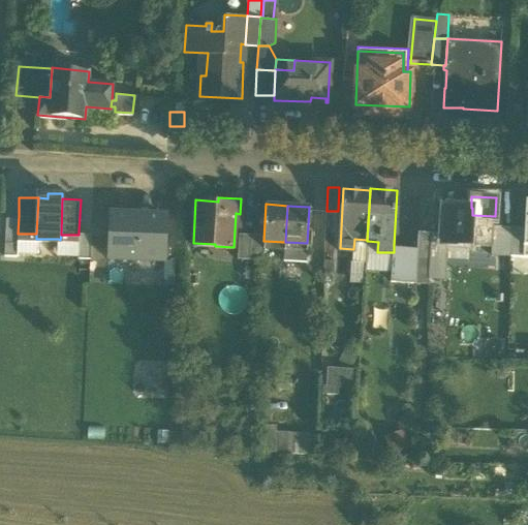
[(469,244),(470,244),(472,215),(472,208),(471,208),(444,206),(443,232),(442,242),(448,242),(469,244)]
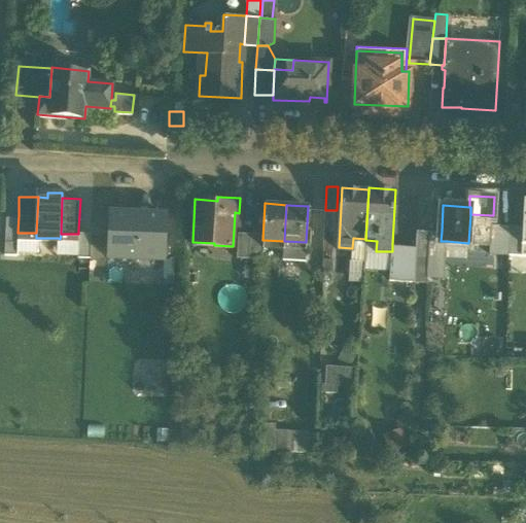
[(166,213),(110,211),(109,239),(108,254),(165,256),(166,213)]
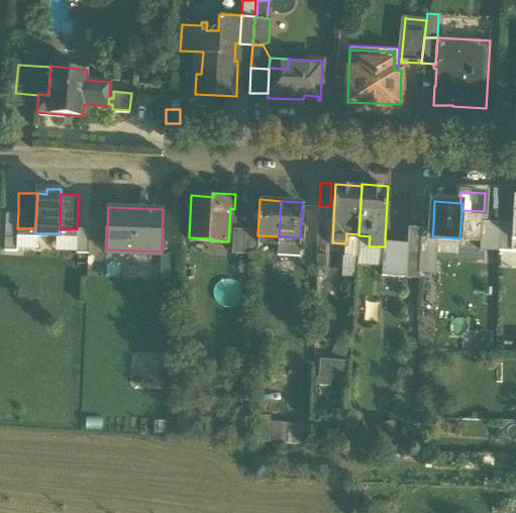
[(484,211),(461,210),(459,238),(480,239),(482,239),(483,219),(484,211)]
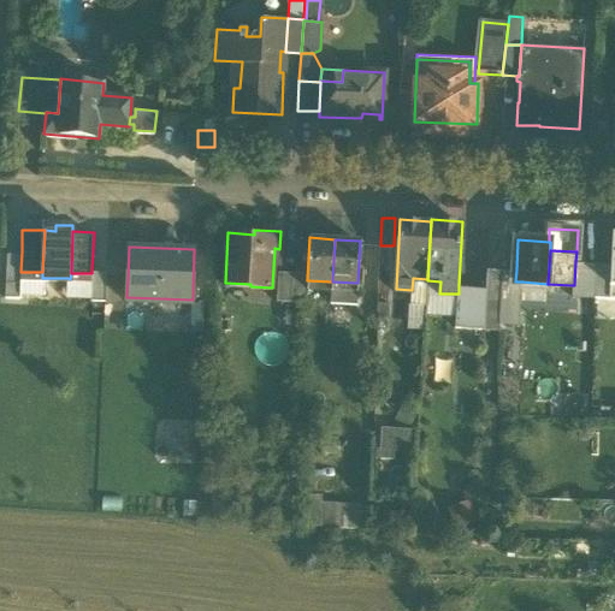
[(22,251),(7,251),(6,295),(21,296),(21,292),(21,272),(22,251)]
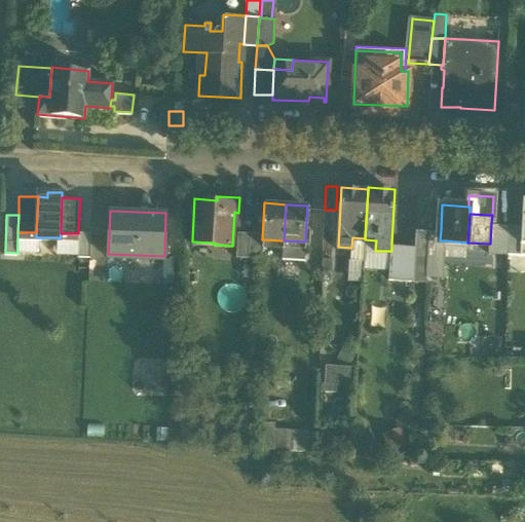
[(508,253),(509,223),(491,223),(490,244),(488,244),(488,253),(508,253)]
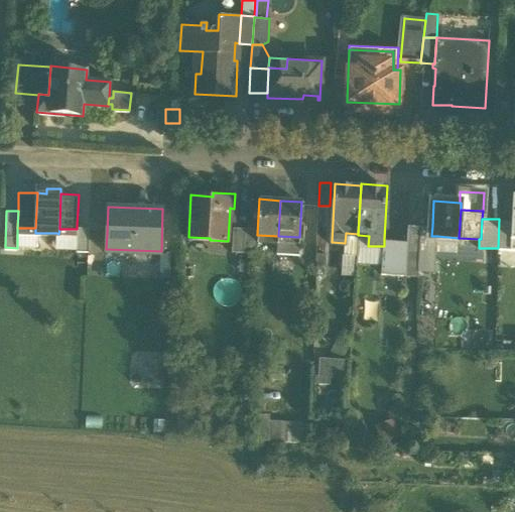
[(512,220),(499,219),(498,248),(510,249),(511,238),(512,220)]
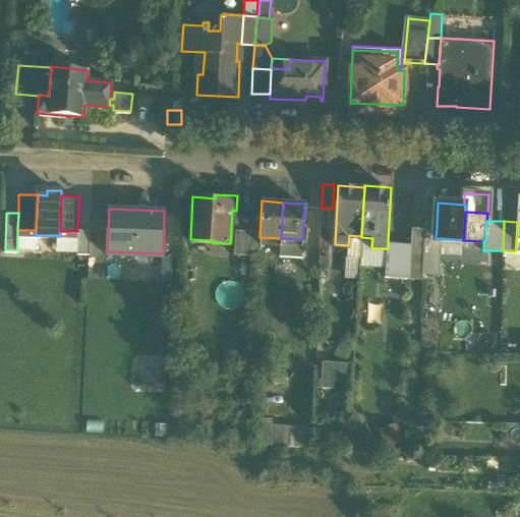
[(411,251),(423,252),(424,227),(412,227),(411,243),(411,251)]
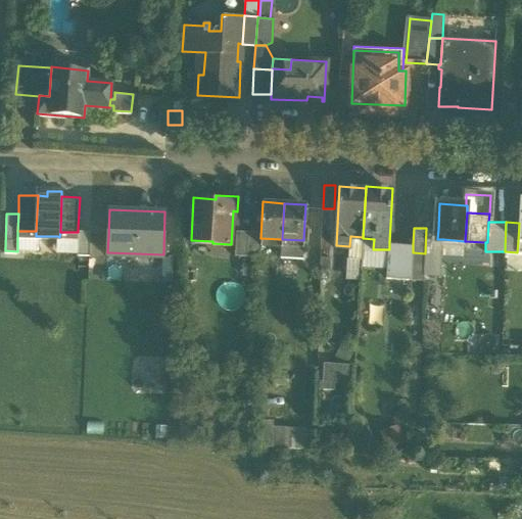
[(438,229),(426,228),(425,253),(424,273),(436,273),(437,255),(442,255),(442,253),(443,239),(437,239),(438,229)]
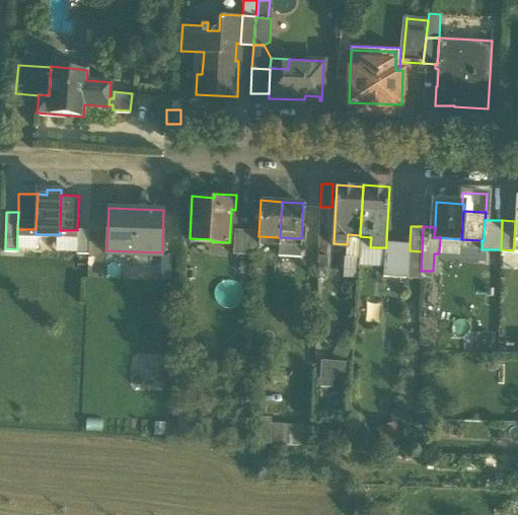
[(90,227),(77,227),(77,230),(77,250),(77,251),(89,251),(89,235),(90,227)]
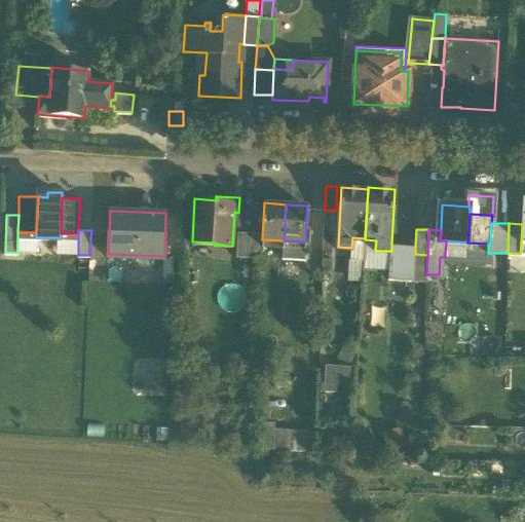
[(236,256),(260,257),(261,239),(262,232),(237,231),(236,256)]
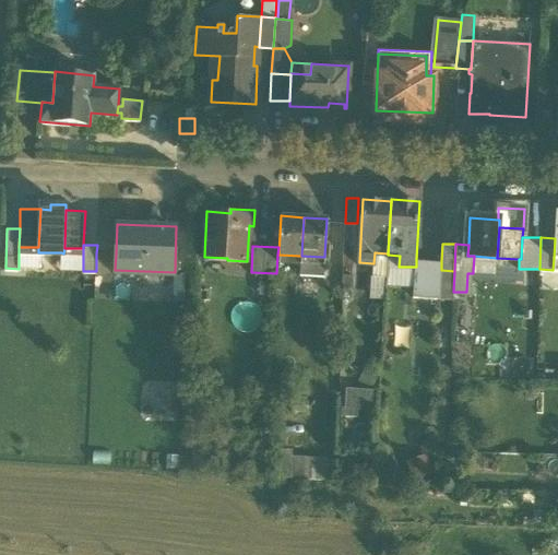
[(42,267),(42,252),(38,252),(38,247),(19,247),(19,266),(42,267)]
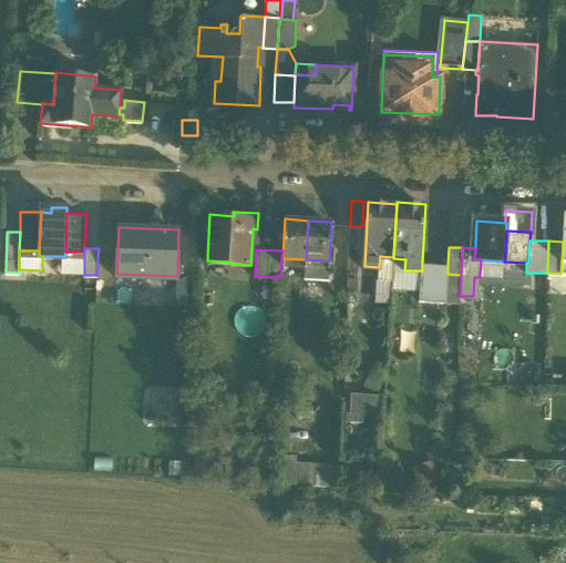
[(64,257),(62,256),(61,273),(84,274),(84,252),(65,252),(64,257)]
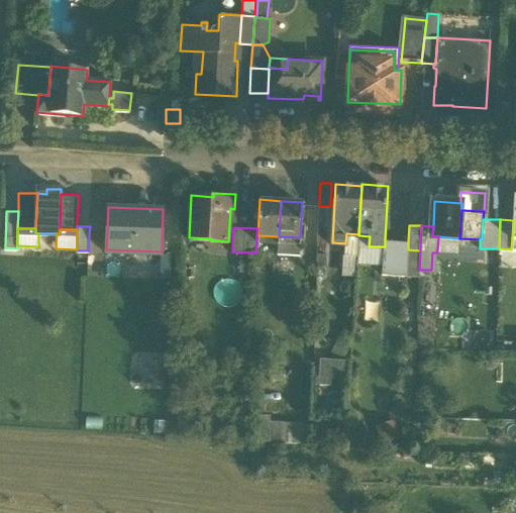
[(357,253),(358,235),(358,234),(346,233),(345,243),(345,253),(355,253),(357,253)]
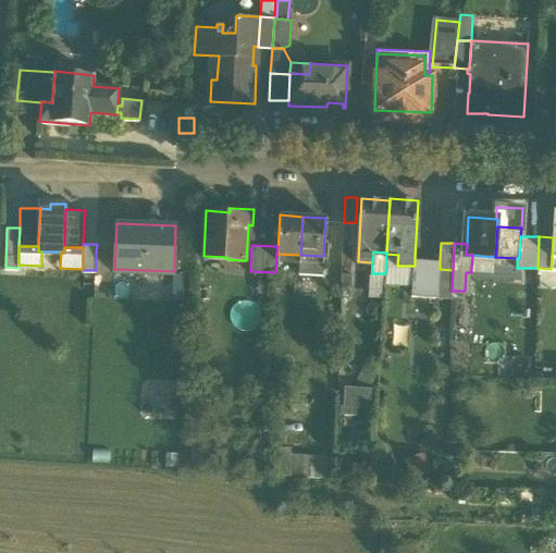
[(115,253),(96,253),(96,270),(95,289),(113,290),(114,269),(115,253)]
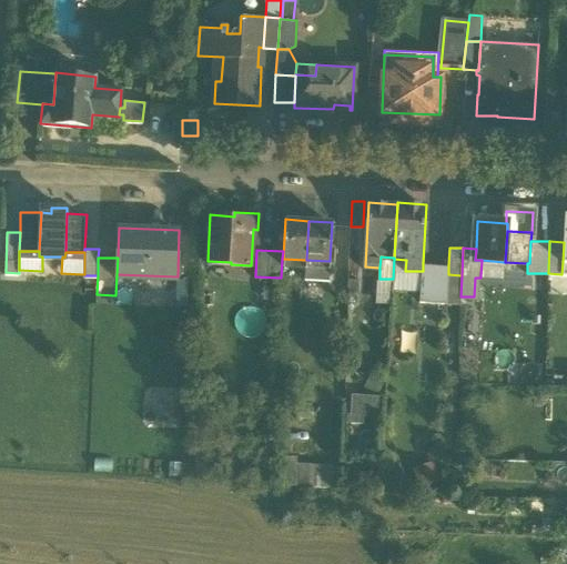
[(394,259),(393,279),(392,289),(421,290),(422,271),(405,271),(406,260),(394,259)]
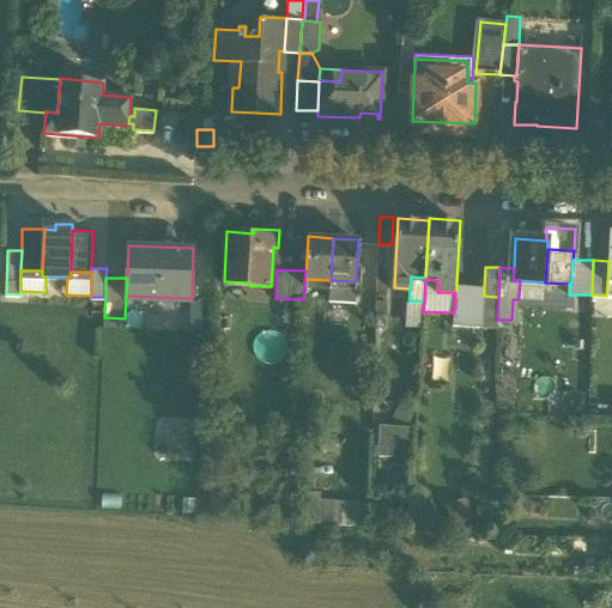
[(356,281),(331,280),(329,298),(356,301),(356,281)]
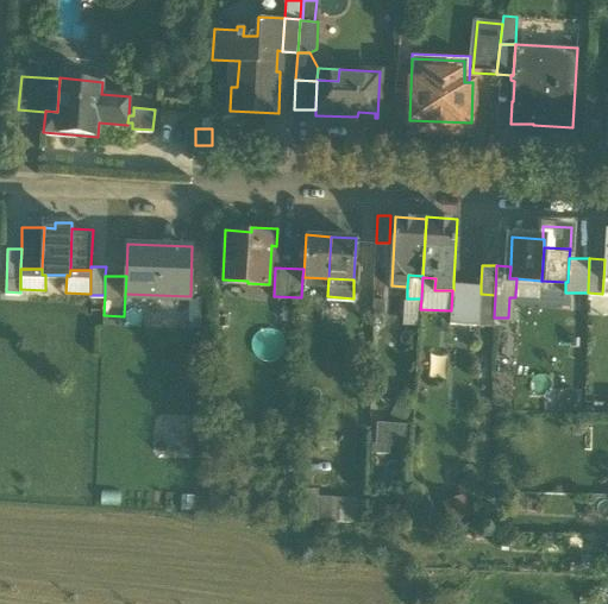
[(516,278),(515,295),(539,297),(540,281),(516,278)]
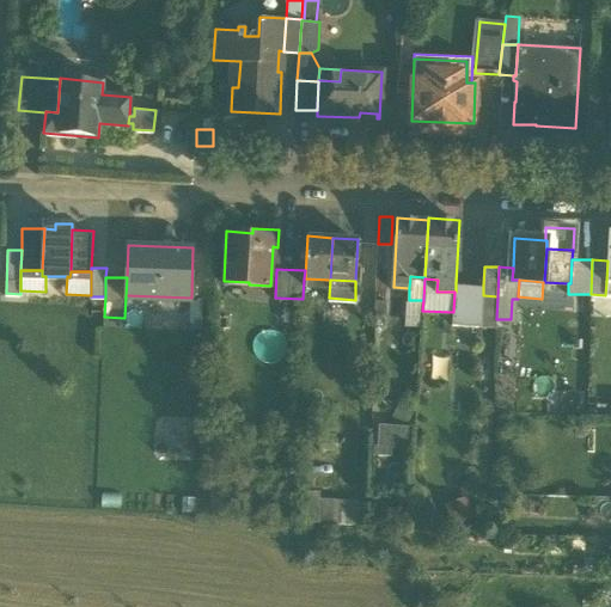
[(482,325),(483,295),(483,286),(456,283),(456,292),(454,292),(453,312),(452,323),(482,325)]
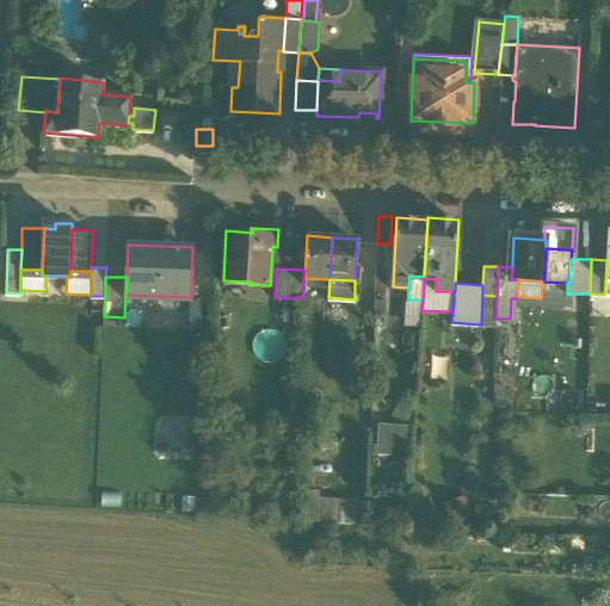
[(482,295),(481,325),(495,326),(495,319),(497,296),(482,295)]
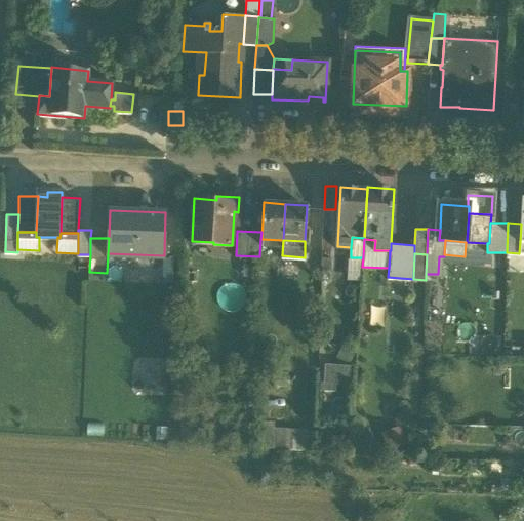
[(174,256),(164,255),(163,280),(174,280),(174,256)]
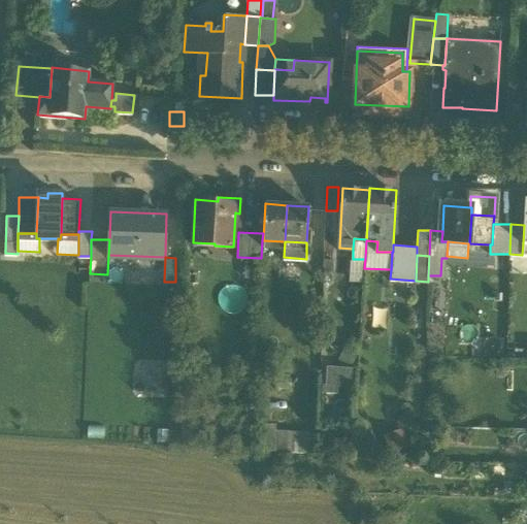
[(362,282),(363,259),(353,259),(351,259),(349,281),(362,282)]
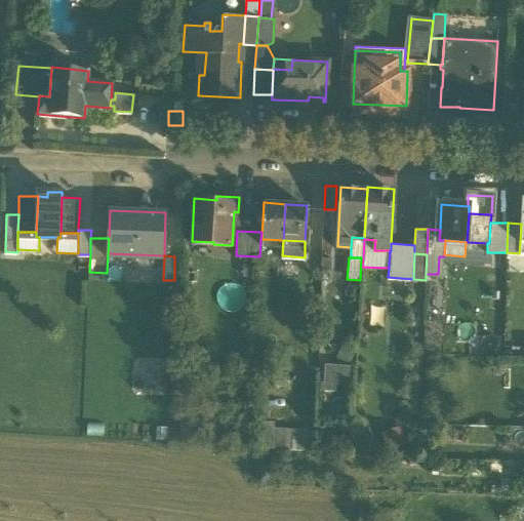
[(258,275),(260,258),(244,258),(244,275),(258,275)]
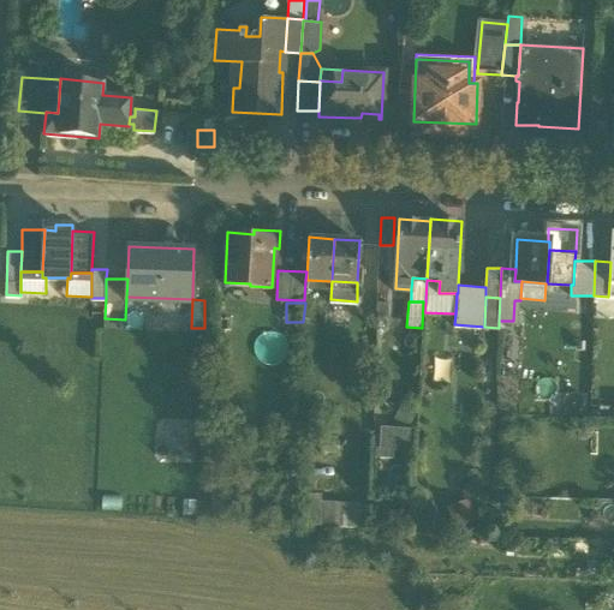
[(393,417),(410,425),(417,410),(401,401),(393,417)]
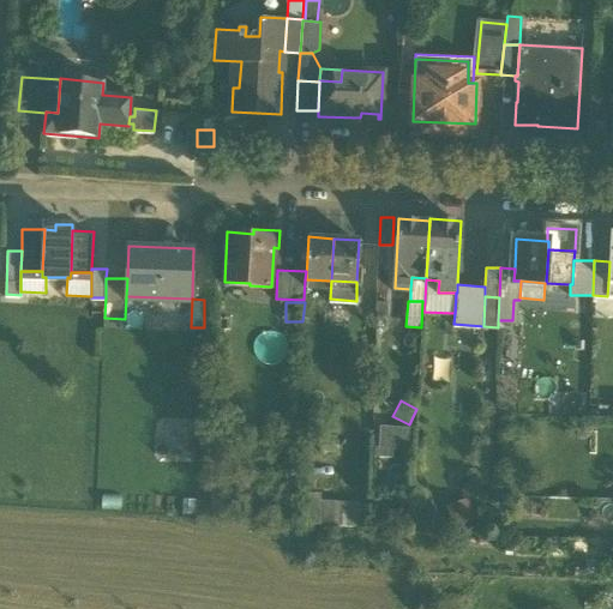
[(415,448),(416,426),(380,424),(379,446),(415,448)]
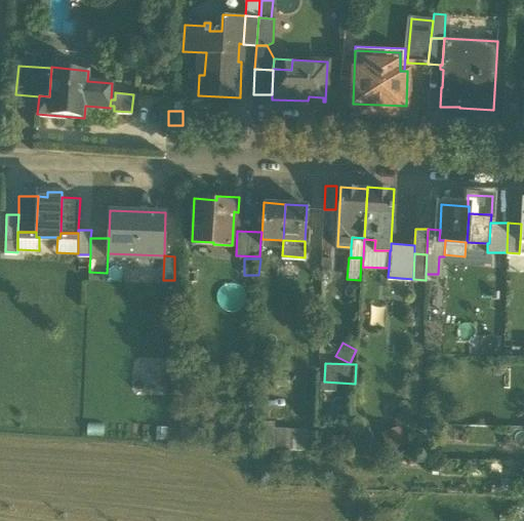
[(350,451),(365,453),(366,440),(357,440),(359,417),(353,416),(350,451)]
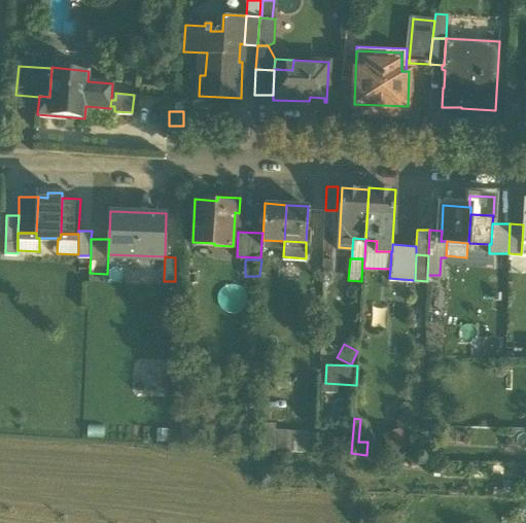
[(259,449),(274,449),(275,428),(275,422),(259,421),(259,449)]
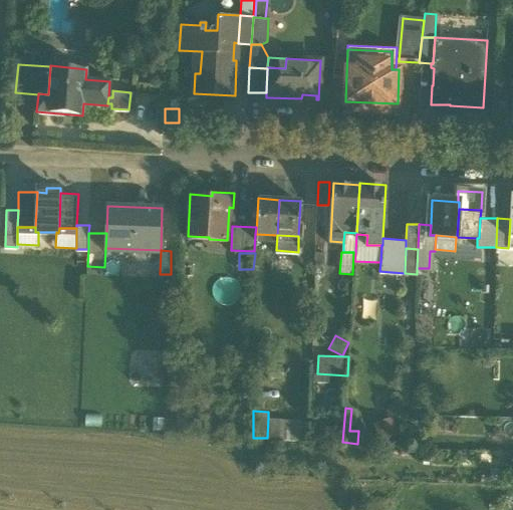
[(393,416),(373,422),(379,440),(399,434),(393,416)]
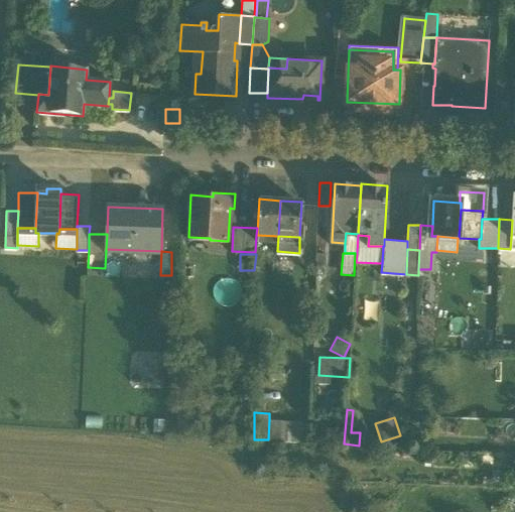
[(268,439),(307,442),(308,429),(303,429),(303,421),(269,419),(268,439)]
